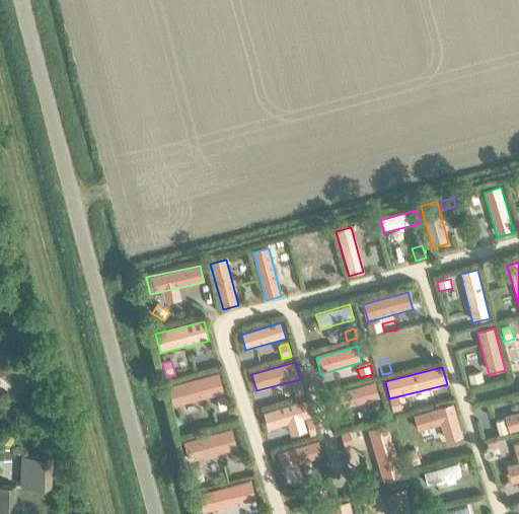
[(484,382),(482,373),(468,377),(470,385),(484,382)]
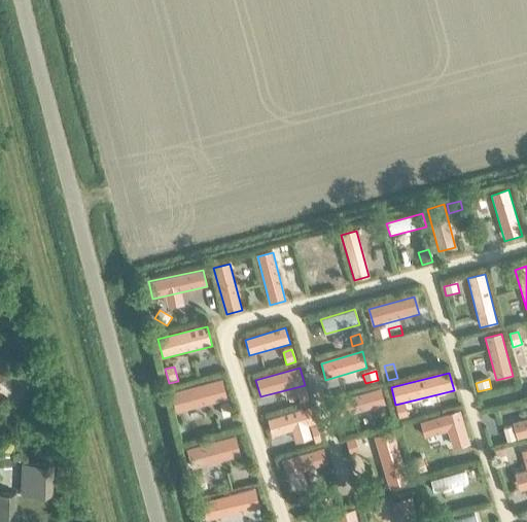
[(227,399),(222,380),(172,393),(177,413),(227,399)]
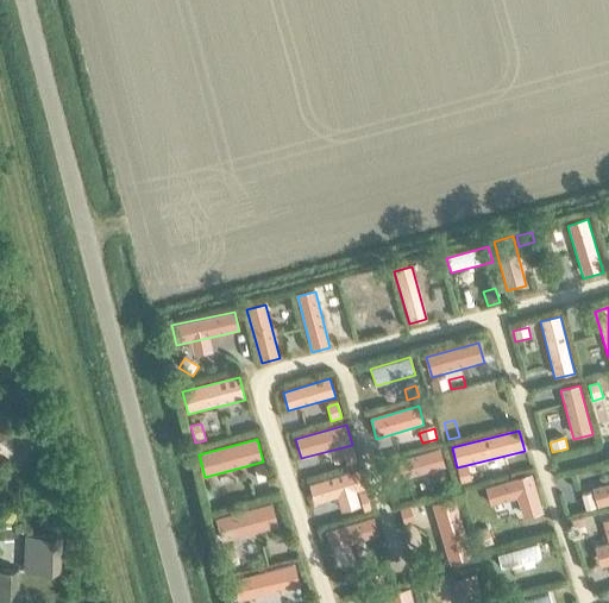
[(355,450),(343,452),(347,469),(358,466),(355,450)]
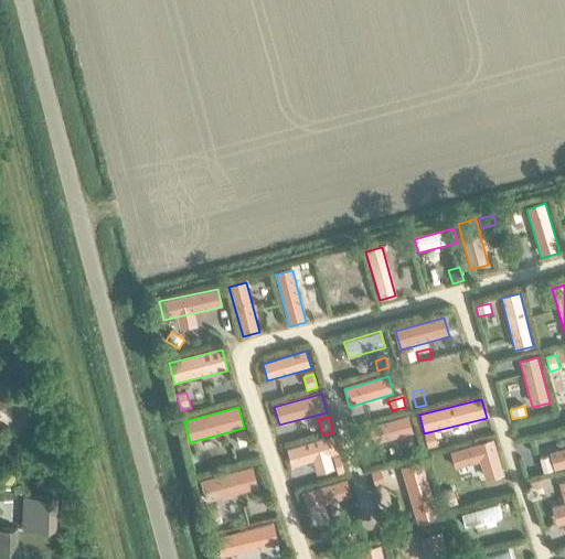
[(414,433),(408,417),(356,431),(361,448),(414,433)]
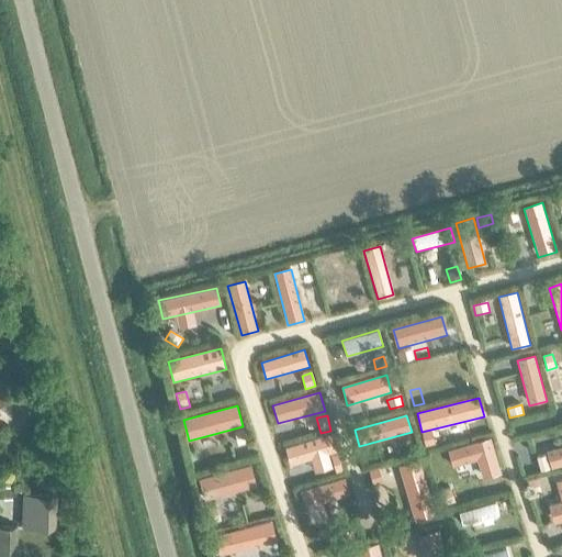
[(248,444),(244,430),(234,433),(238,447),(248,444)]
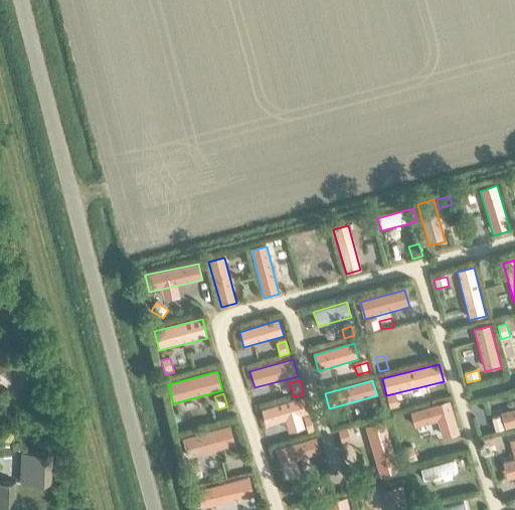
[(398,407),(395,395),(387,397),(390,409),(398,407)]
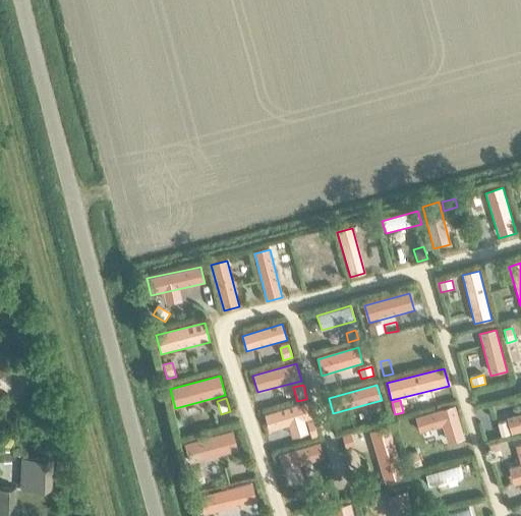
[(308,402),(264,415),(269,433),(289,426),(292,439),(308,435),(305,422),(313,420),(308,402)]
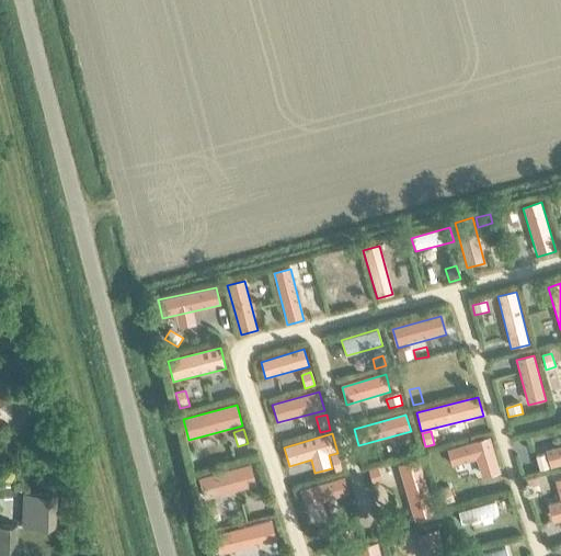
[(476,463),(481,483),(500,477),(489,441),(446,454),(451,471),(476,463)]
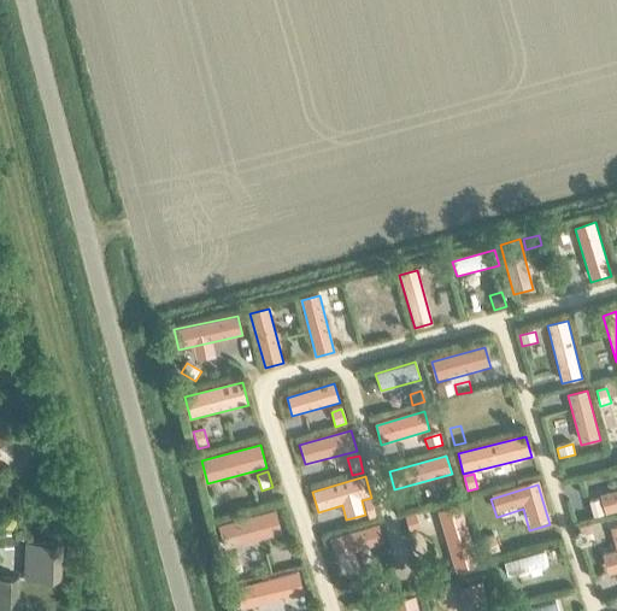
[(616,511),(616,491),(600,497),(601,499),(605,515),(616,511)]
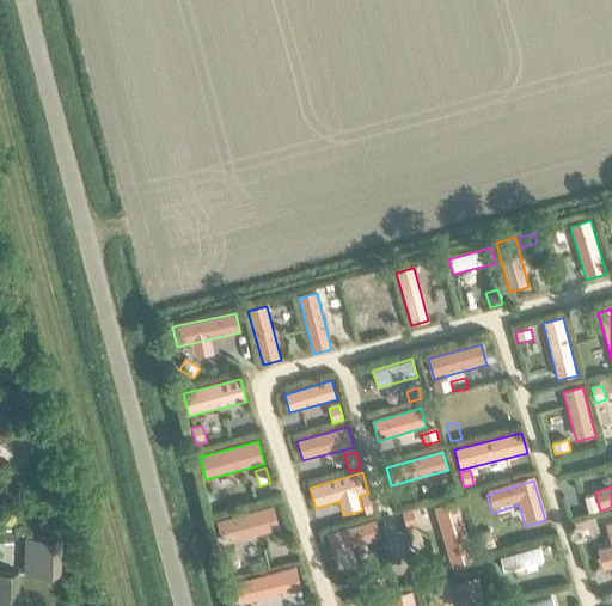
[(368,495),(361,497),(366,515),(373,513),(368,495)]
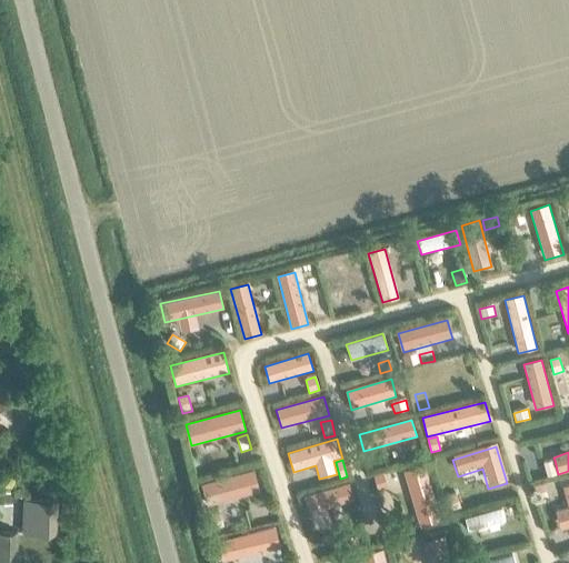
[(558,474),(555,460),(543,463),(547,478),(558,474)]
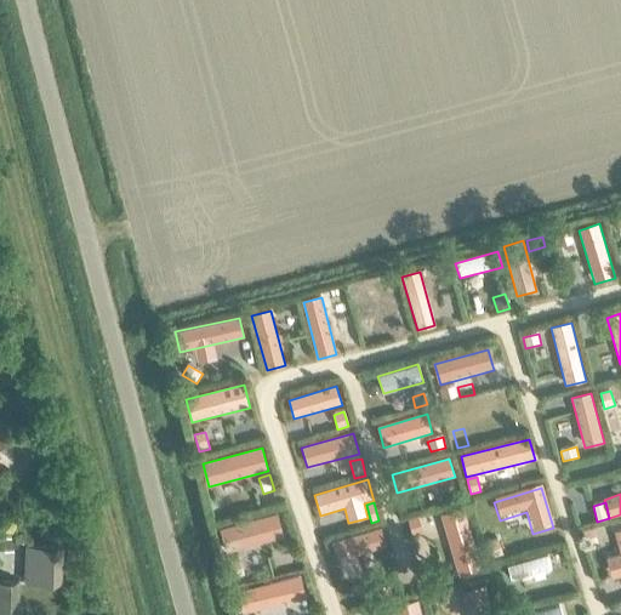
[(465,508),(440,516),(460,580),(483,573),(465,508)]
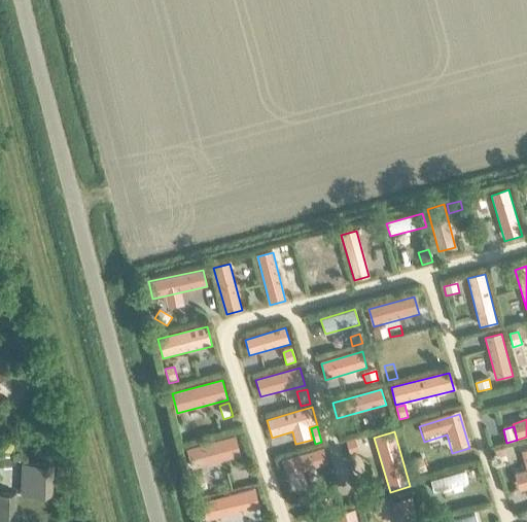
[(241,455),(235,437),(186,450),(192,468),(241,455)]
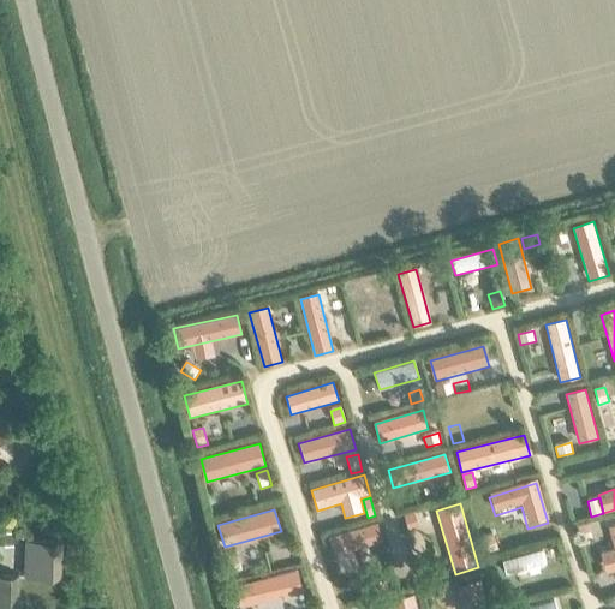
[(413,513),(404,515),(408,531),(418,529),(413,513)]
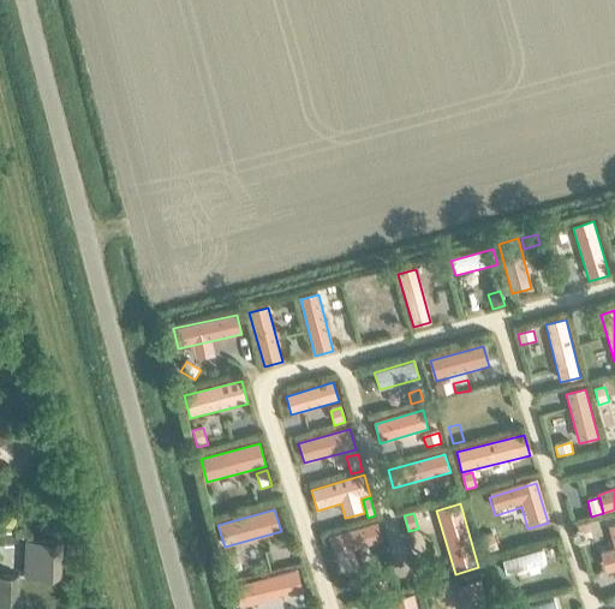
[(382,541),(377,521),(327,537),(333,556),(336,555),(341,572),(358,567),(353,550),(382,541)]
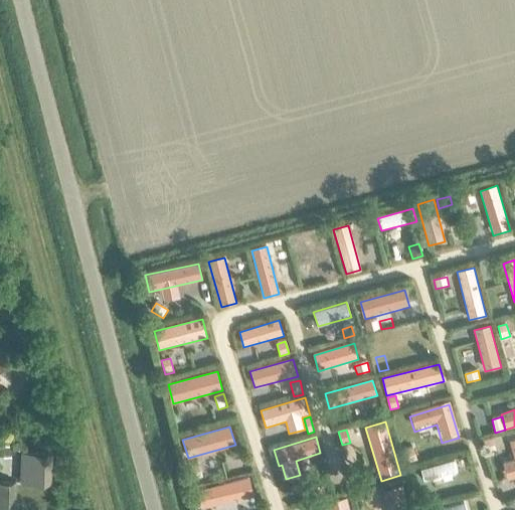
[(496,452),(493,439),(484,442),(487,454),(496,452)]
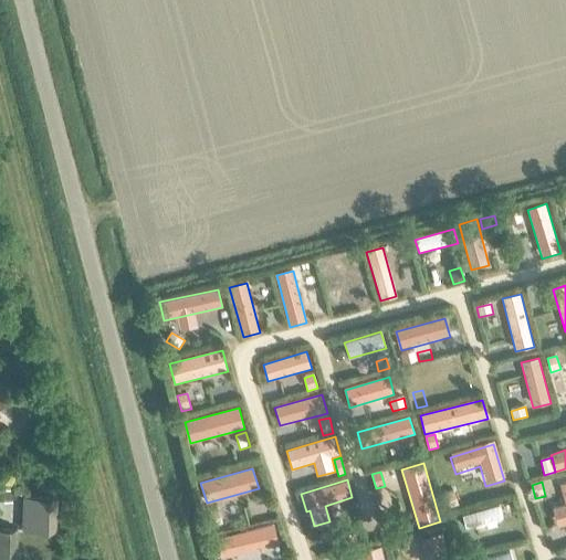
[(565,483),(561,485),(565,504),(565,505),(553,509),(558,529),(565,527),(565,483)]
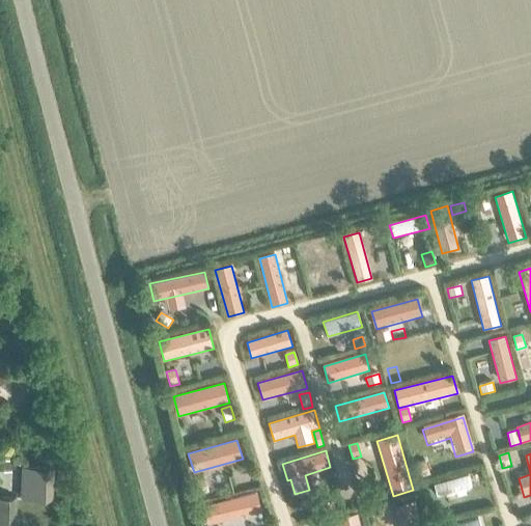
[(430,475),(426,463),(417,465),(421,477),(430,475)]
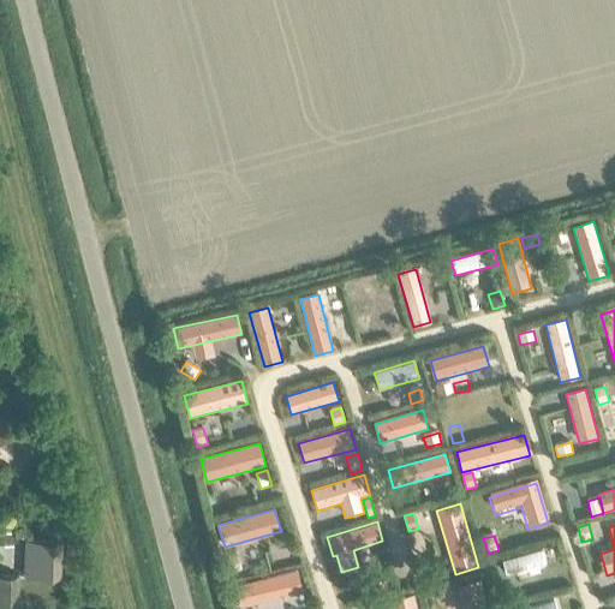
[(24,581),(59,583),(60,548),(25,547),(24,581)]
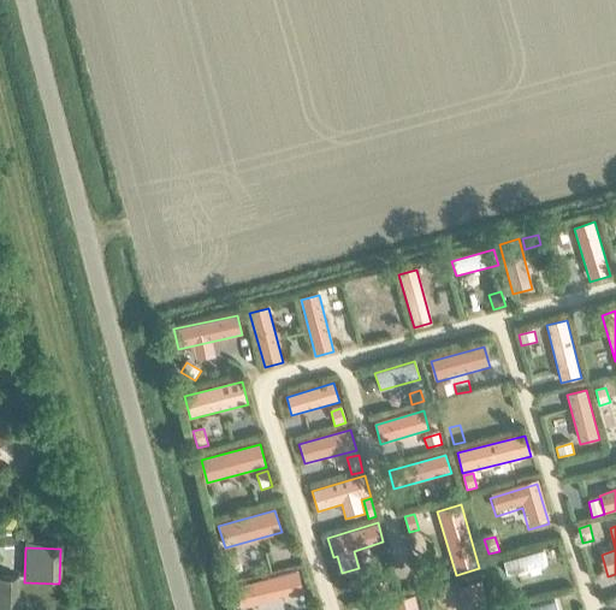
[(544,551),(503,563),(507,578),(529,570),(531,576),(542,573),(540,568),(548,566),(544,551)]
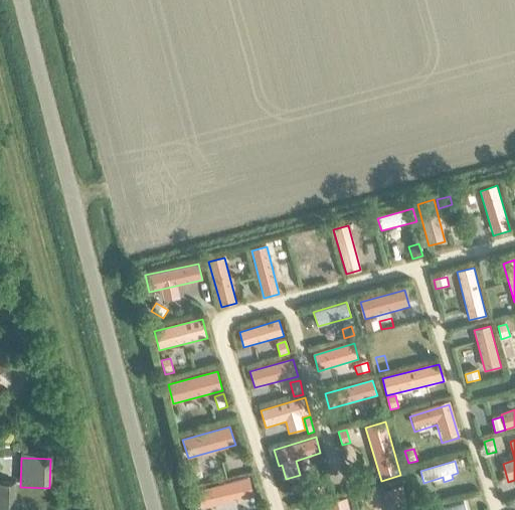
[(201,478),(198,465),(191,467),(194,480),(201,478)]
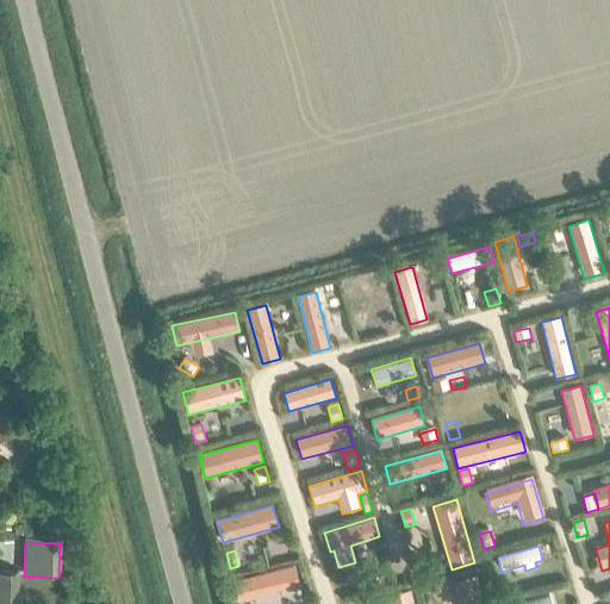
[(302,589),(296,565),(234,580),(238,603),(243,603),(302,589)]
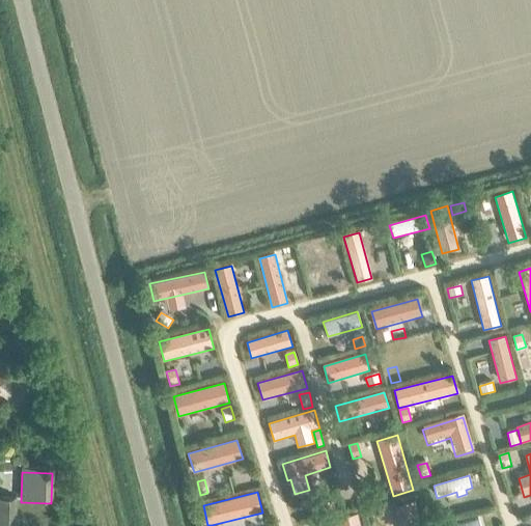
[(15,525),(16,502),(0,501),(0,525),(15,525)]
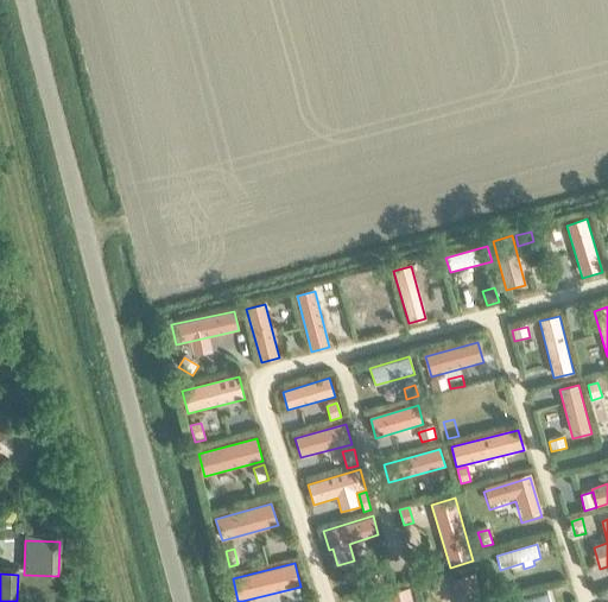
[(483,601),(475,574),(453,581),(458,601),(483,601)]
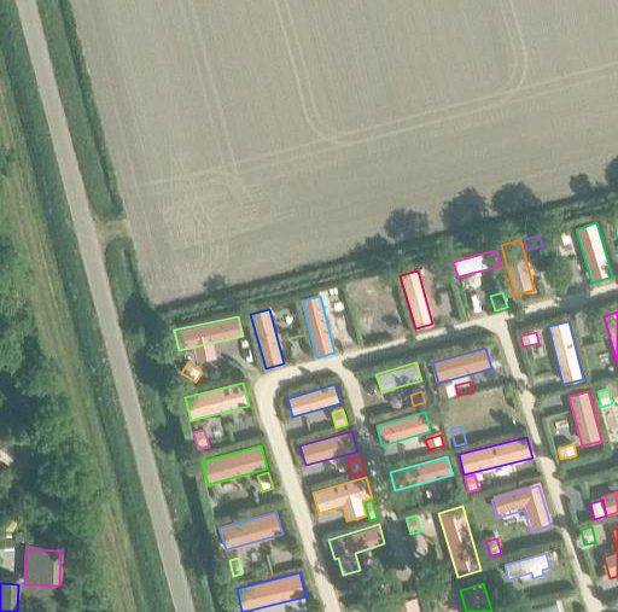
[(391,595),(388,584),(373,588),(377,600),(391,595)]
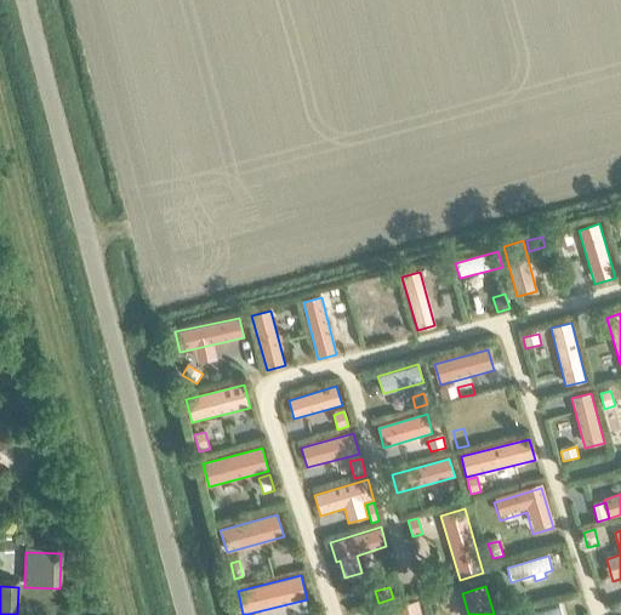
[(453,591),(438,594),(440,604),(455,601),(453,591)]
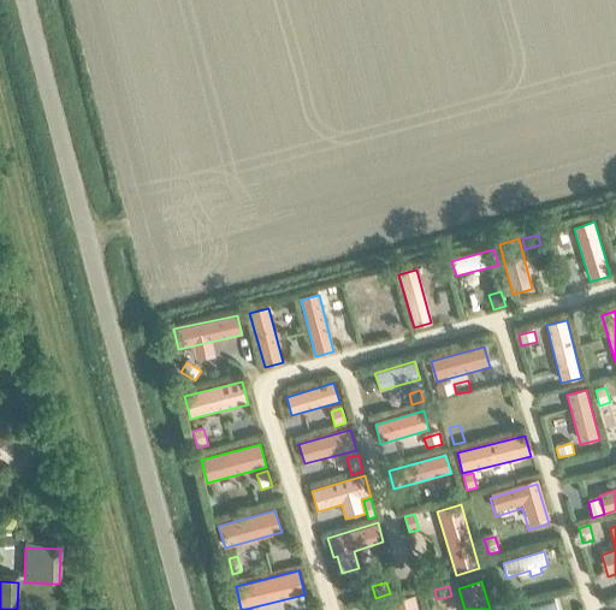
[(503,606),(515,603),(510,587),(497,592),(503,606)]
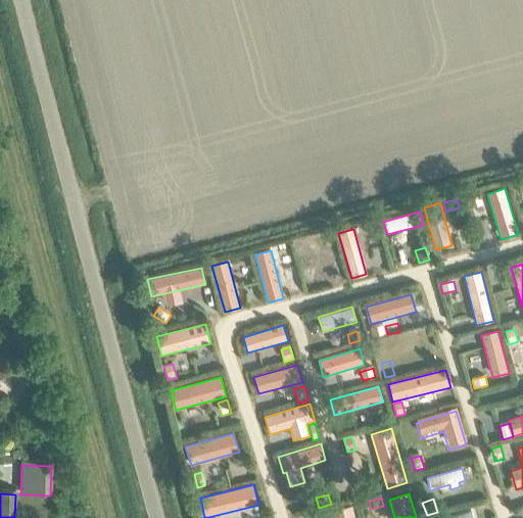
[(355,517),(352,507),(332,512),(333,517),(355,517)]
